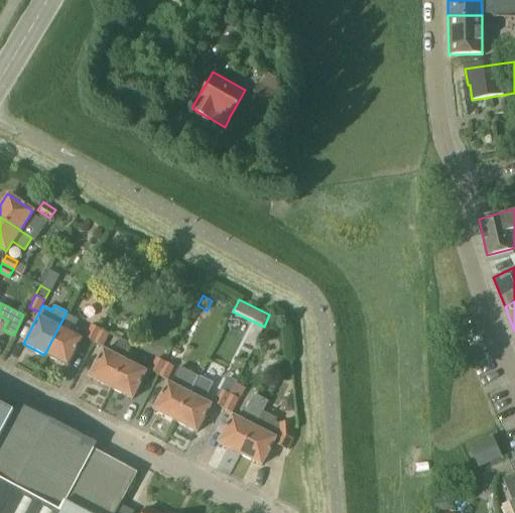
[(66,313),(44,355),(67,366),(80,339),(70,334),(77,319),(66,313)]
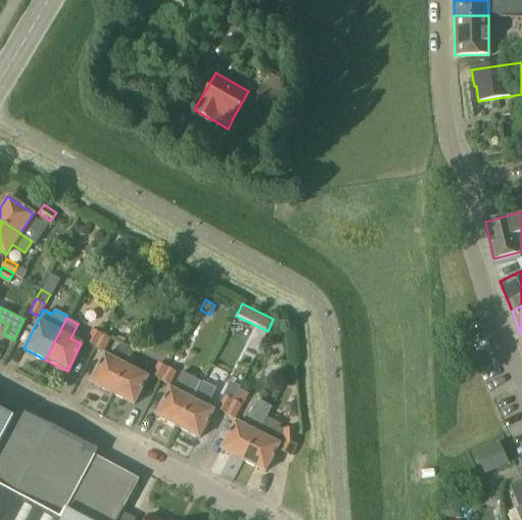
[(86,342),(95,346),(101,333),(93,329),(86,342)]
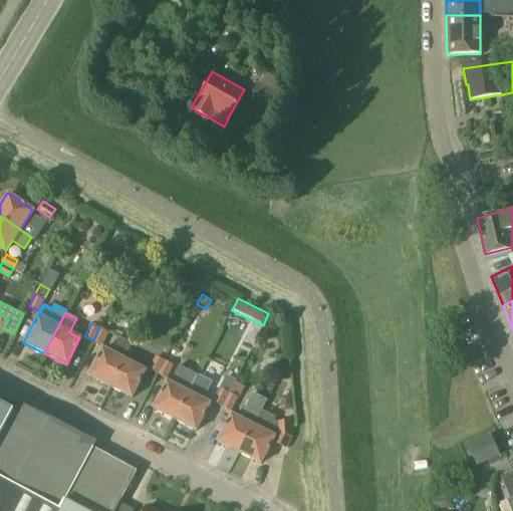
[(99,327),(93,340),(101,344),(108,332),(99,327)]
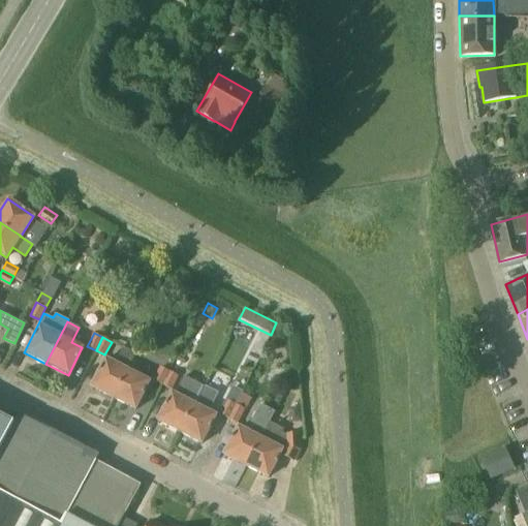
[(113,398),(126,370),(135,351),(122,345),(113,363),(104,359),(90,387),(113,398)]
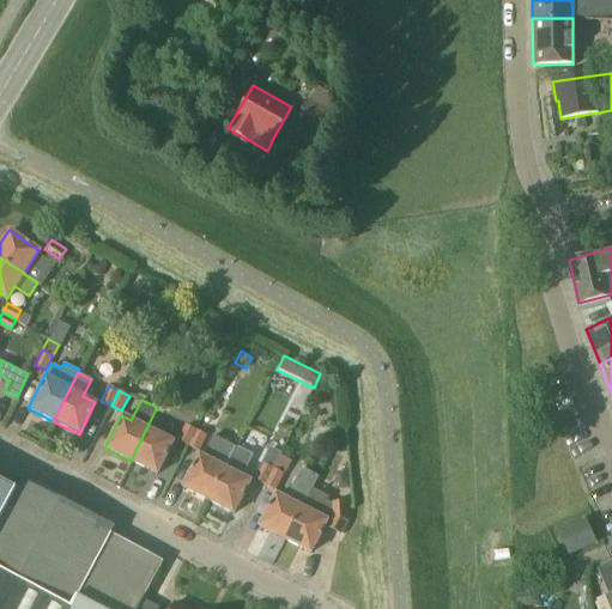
[(179,438),(188,444),(197,428),(186,424),(179,438)]
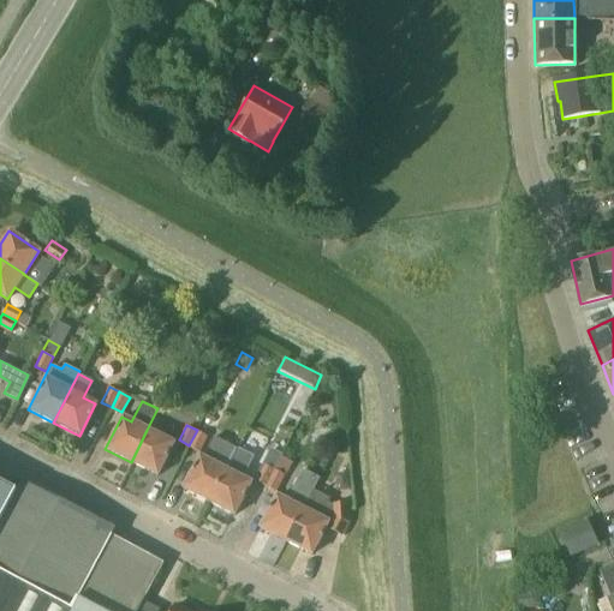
[(147,430),(131,462),(156,475),(172,443),(147,430)]
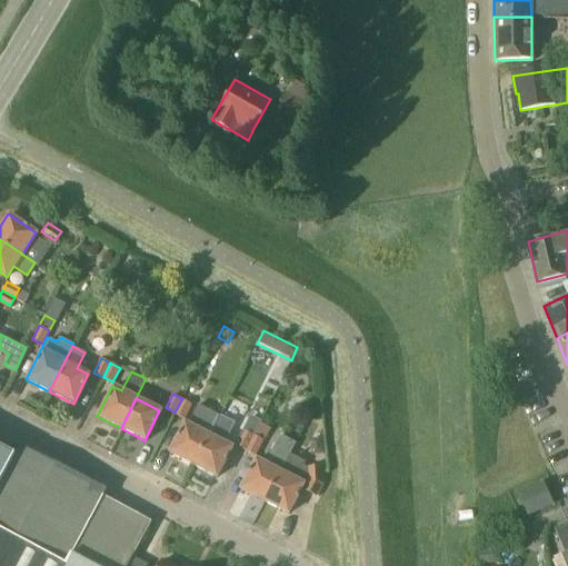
[(182,398),(175,413),(185,417),(191,403),(182,398)]
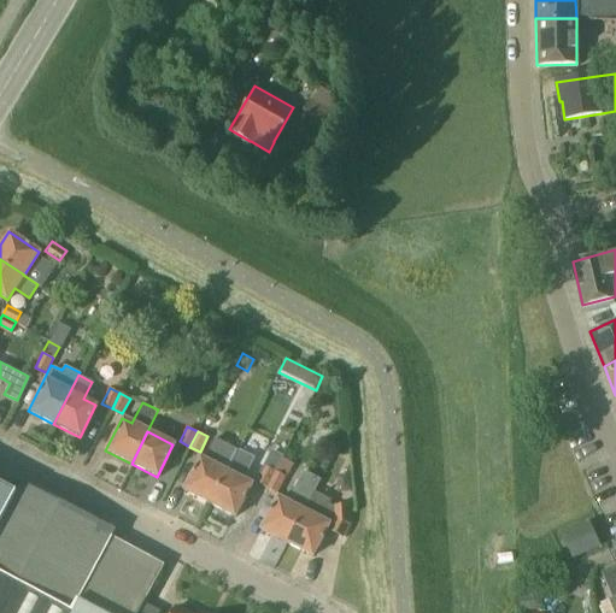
[(235,448),(224,470),(207,502),(235,517),(252,483),(242,478),(252,458),(235,448)]
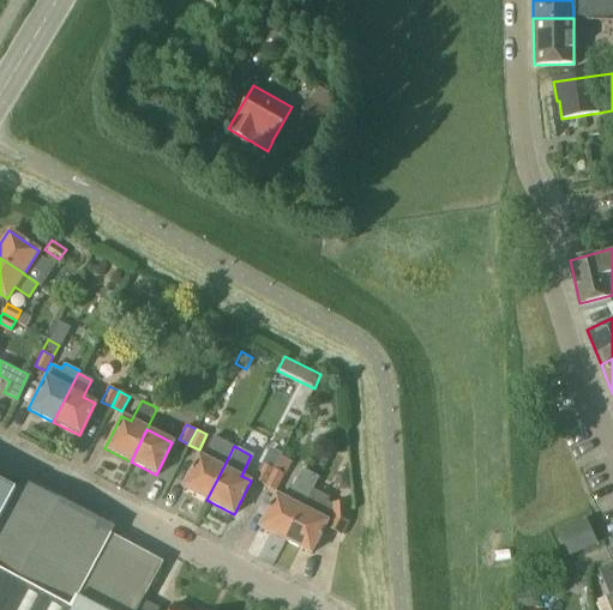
[(271,447),(264,461),(265,463),(272,467),(280,456),(281,453),(272,448),(271,447)]
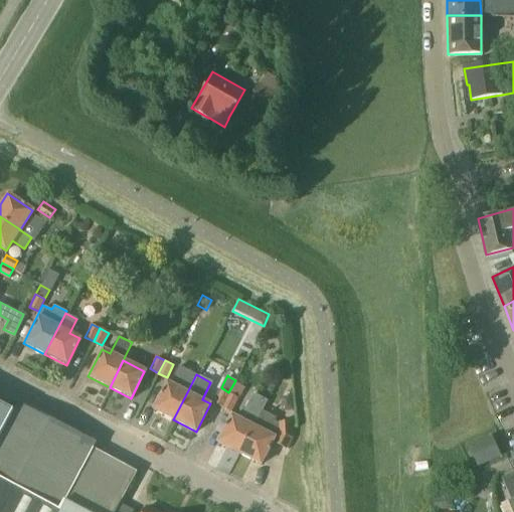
[(173,419),(187,392),(167,382),(153,409),(173,419)]
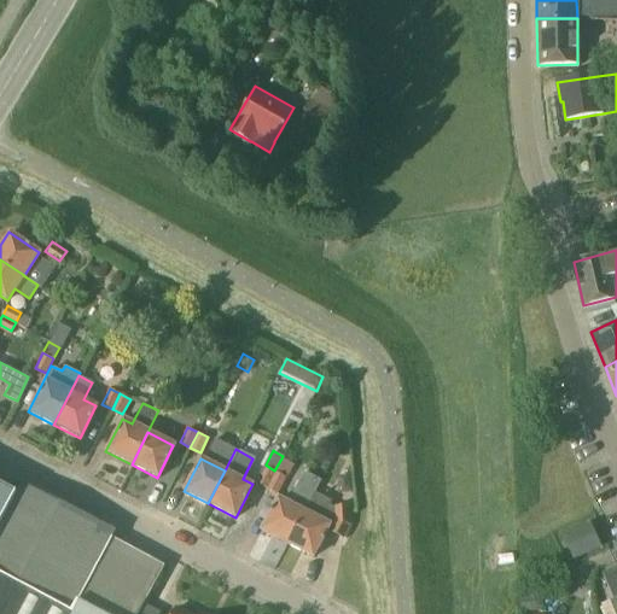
[(258,481),(268,486),(277,471),(274,471),(267,466),(258,481)]
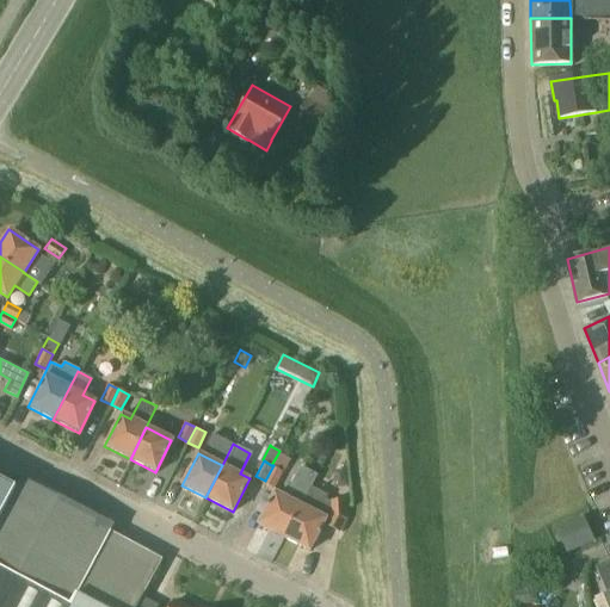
[(283,537),(310,484),(316,474),(300,465),(283,497),(273,491),(257,524),(283,537)]
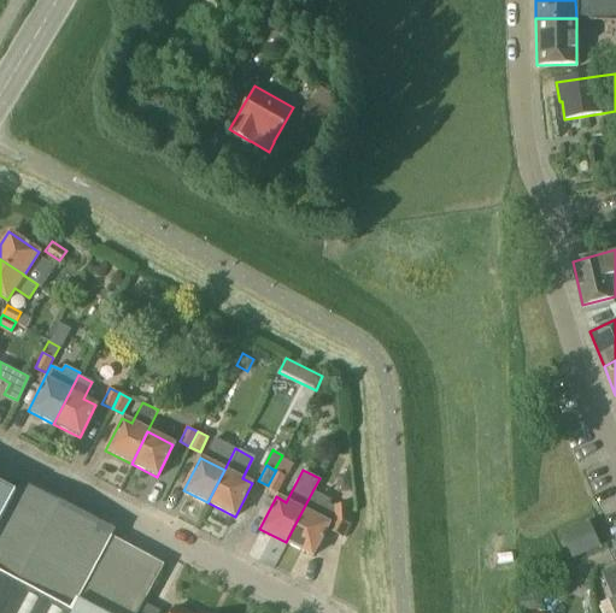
[(276,470),(268,485),(277,490),(286,476),(276,470)]
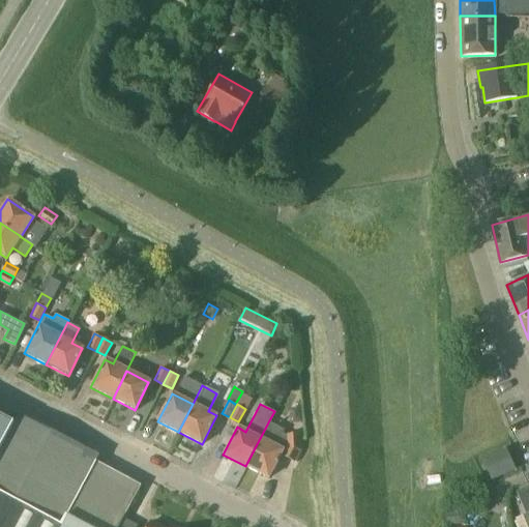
[(97,457),(17,414),(15,417),(12,422),(0,416),(0,526),(135,526),(137,524),(123,516),(141,485),(95,460),(97,457)]
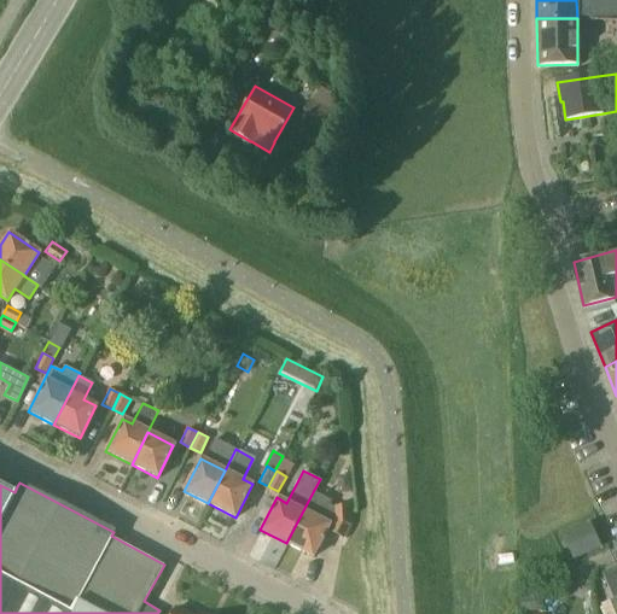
[(314,490),(286,543),(310,556),(326,526),(332,530),(342,537),(351,524),(351,504),(336,504),(333,504),(332,504),(333,501),(314,490)]
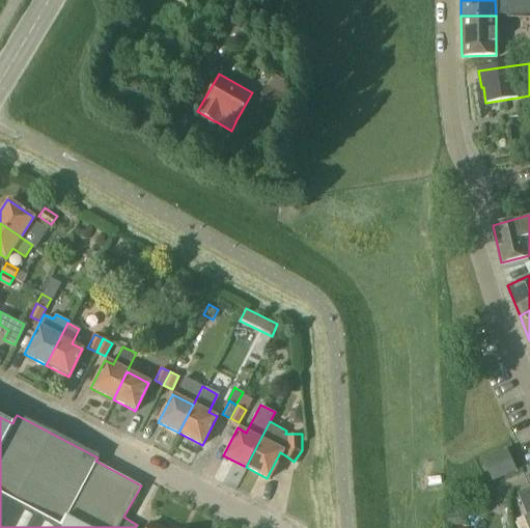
[(506,447),(483,459),(492,477),(515,467),(506,447)]
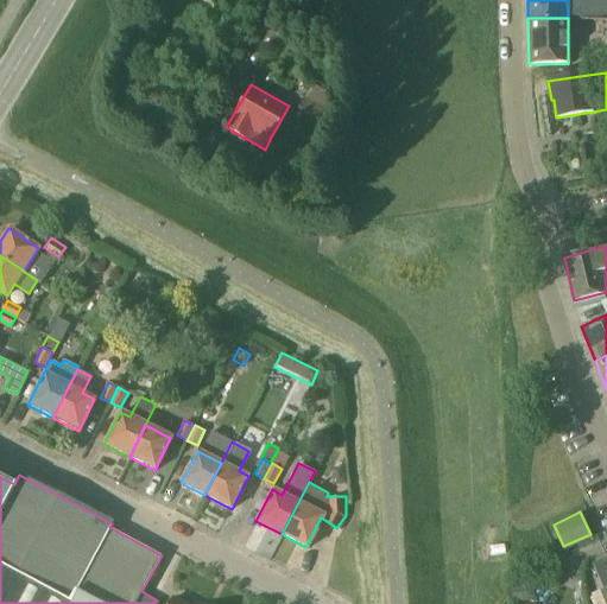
[(602,587),(606,585),(606,554),(592,561),(602,587)]
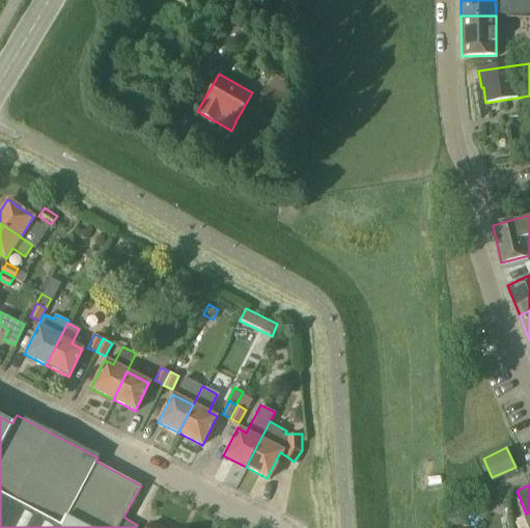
[(459,520),(462,520),(461,508),(445,509),(446,524),(459,523),(459,520)]
